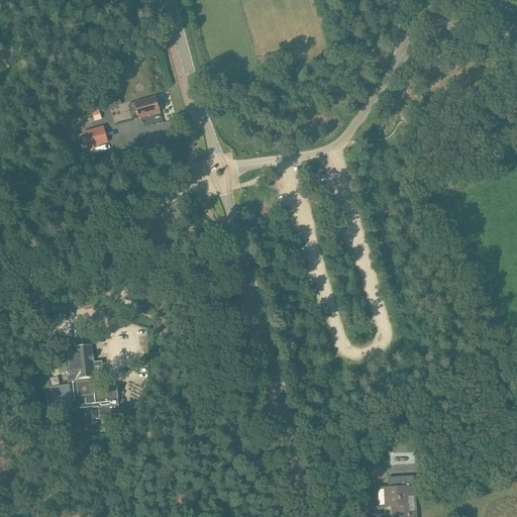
[(161,112),(157,97),(135,103),(128,105),(130,112),(137,110),(139,118),(161,112)]
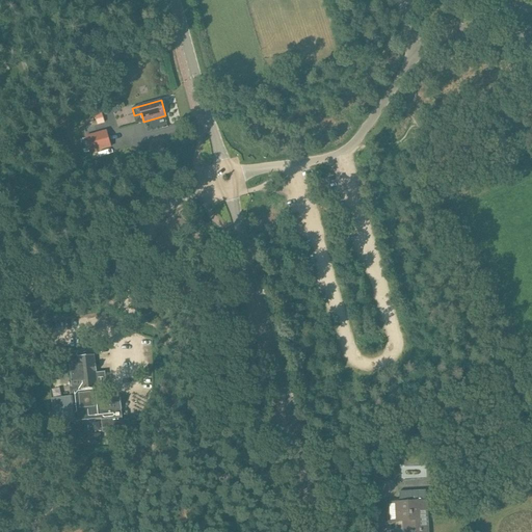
[(111,102),(112,112),(122,112),(122,102),(111,102)]
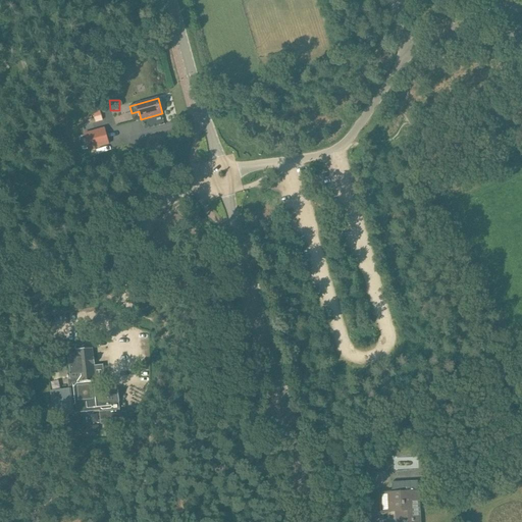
[(100,111),(93,112),(96,122),(103,120),(100,111)]
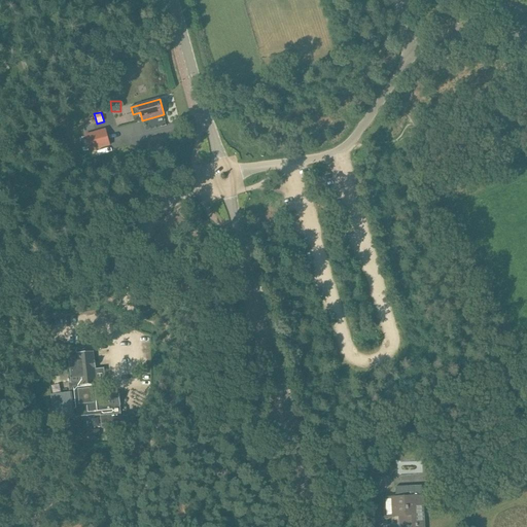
[(91,134),(85,135),(90,151),(109,145),(105,130),(91,134)]
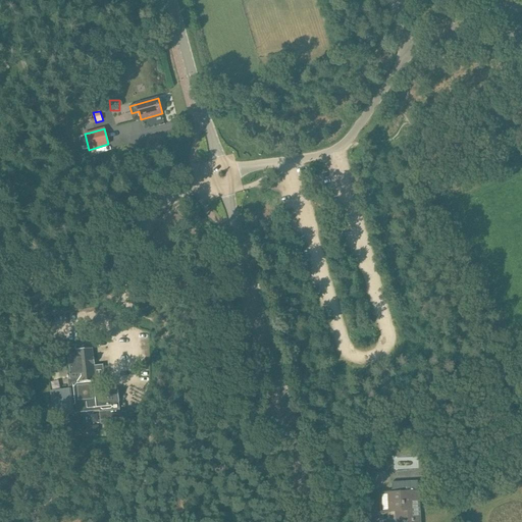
[(67,354),(68,364),(69,364),(69,367),(69,369),(70,378),(67,379),(69,389),(69,388),(71,406),(76,405),(76,406),(80,405),(94,403),(94,404),(97,404),(97,403),(99,403),(97,392),(106,390),(105,379),(103,365),(94,365),(94,364),(95,364),(94,358),(93,358),(93,349),(93,348),(75,350),(76,351),(76,353),(67,354)]
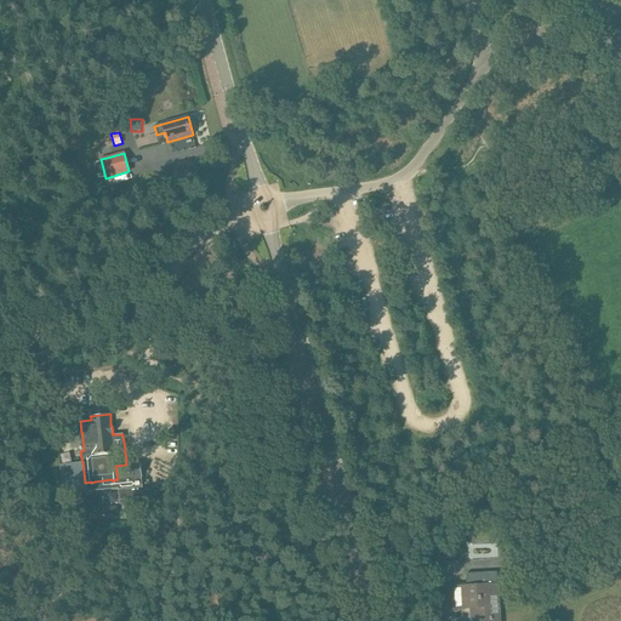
[(61,466),(64,495),(86,493),(85,483),(83,462),(83,463),(61,466)]
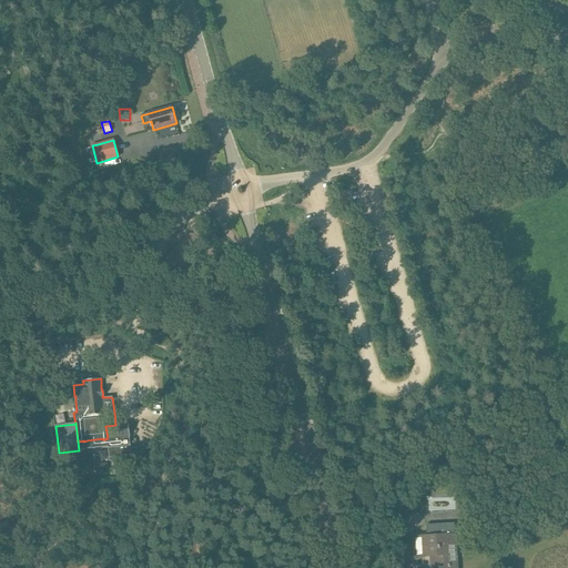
[(128,423),(115,425),(105,426),(108,438),(110,462),(121,460),(121,456),(125,455),(124,446),(130,446),(130,437),(129,423),(128,423)]
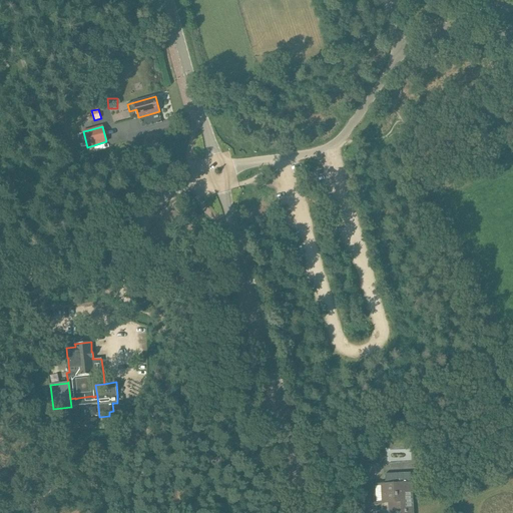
[(76,429),(99,426),(97,406),(74,409),(76,429)]
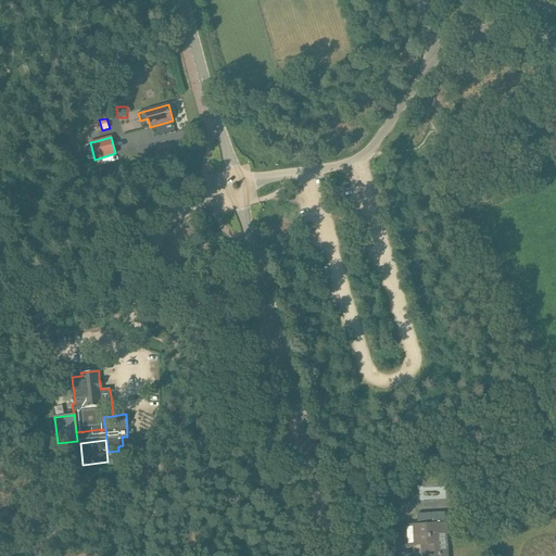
[(446,533),(445,512),(417,514),(418,525),(417,525),(417,526),(417,534),(415,534),(415,544),(425,544),(425,555),(446,555),(446,550),(440,550),(439,533),(446,533)]
